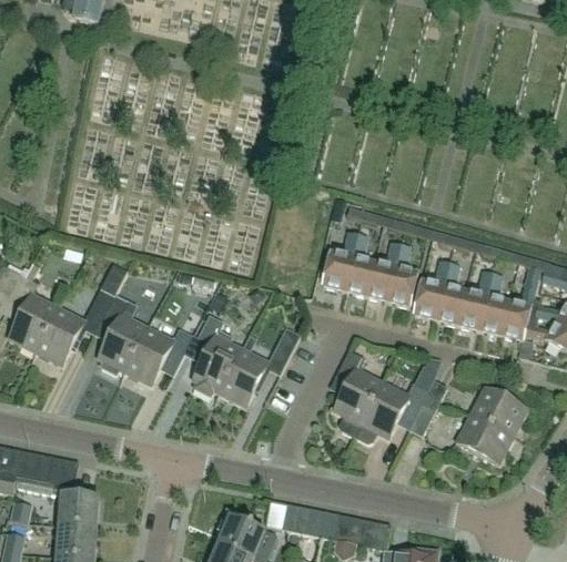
[(76,0),(74,8),(73,14),(97,20),(101,0),(76,0)]
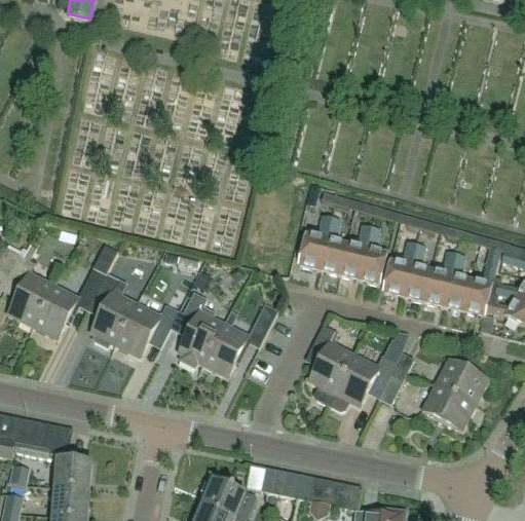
[(335,206),(338,194),(323,190),(320,200),(335,206)]
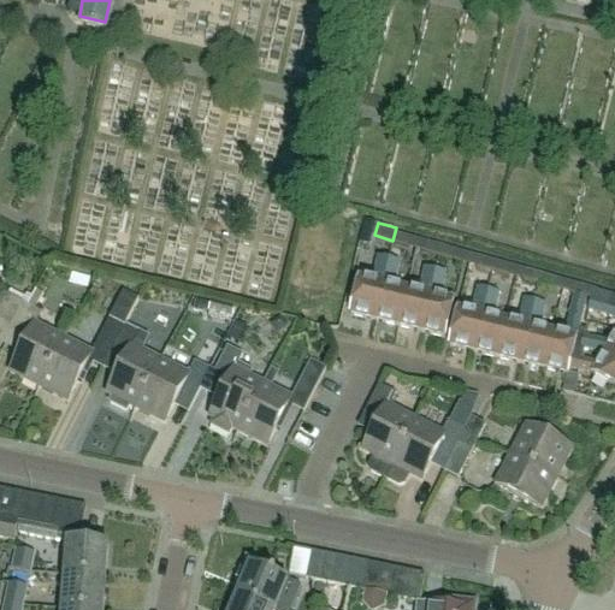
[(396,227),(392,241),(408,244),(412,232),(396,227)]
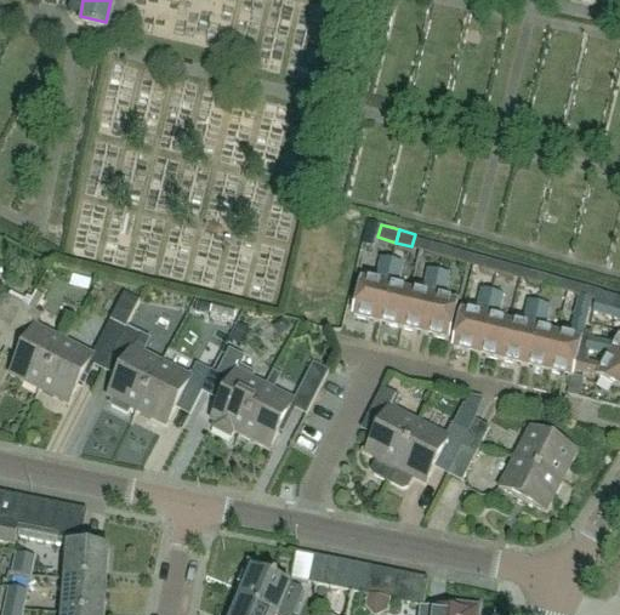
[(428,238),(426,250),(442,255),(445,243),(428,238)]
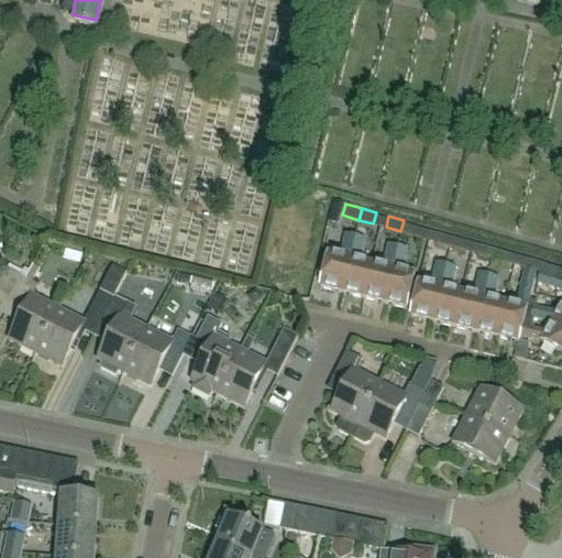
[(404,220),(400,231),(417,236),(420,226),(404,220)]
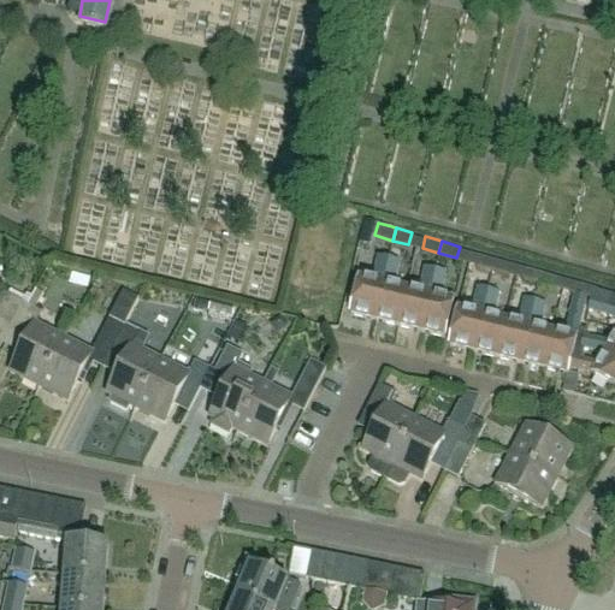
[(478,252),(474,262),(492,268),(495,256),(478,252)]
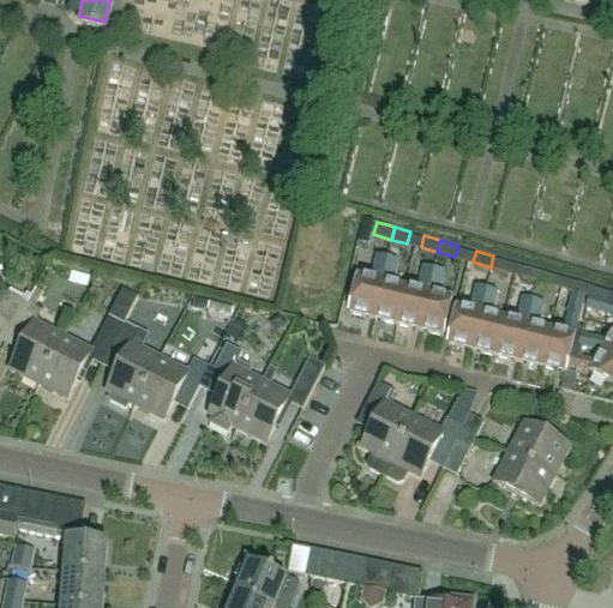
[(358,272),(350,307),(349,311),(373,317),(388,254),(378,252),(372,276),(358,272)]
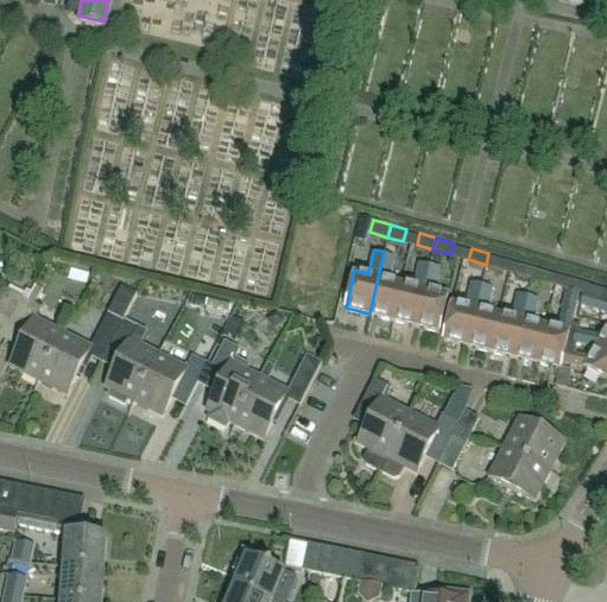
[(384,252),(370,314),(392,318),(402,280),(389,278),(394,254),(384,252)]
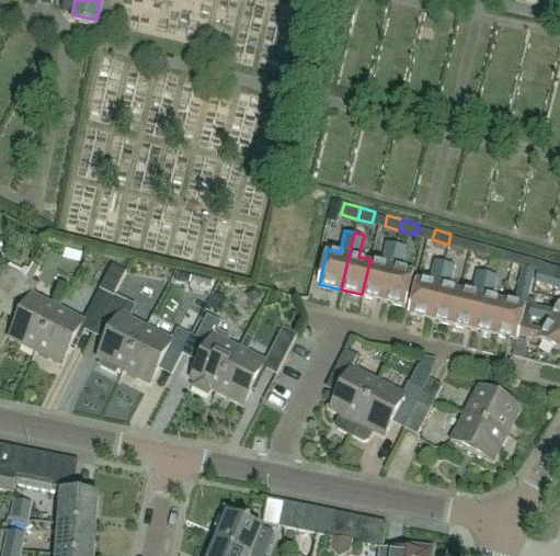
[(450,234),(448,245),(460,248),(464,237),(450,234)]
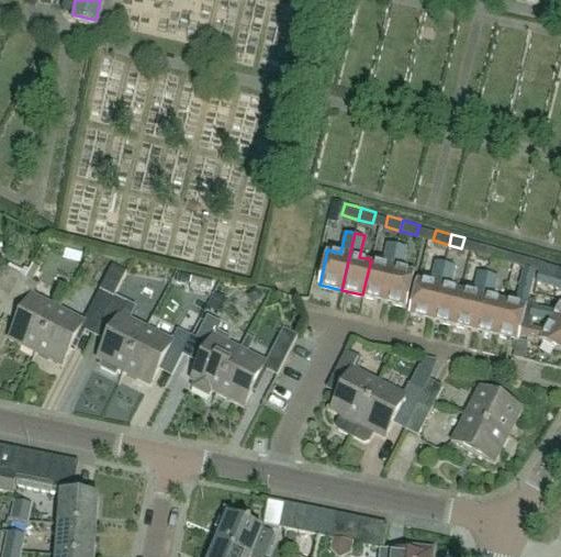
[(383,263),(371,259),(362,294),(383,300),(396,243),(389,241),(383,263)]
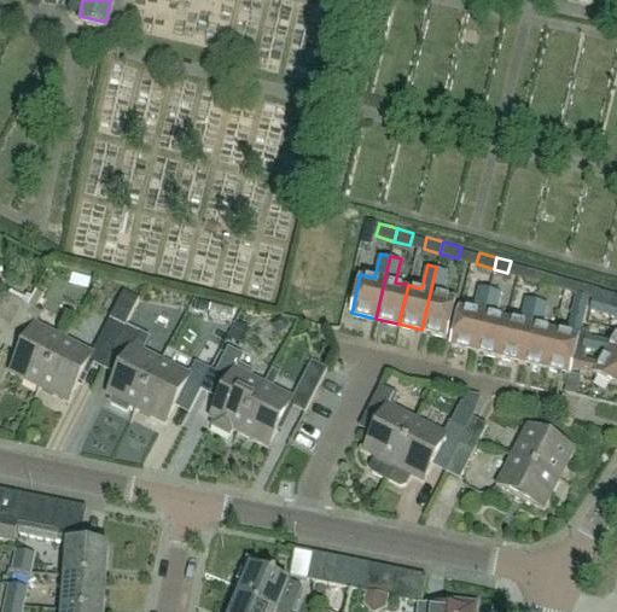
[(529,266),(525,278),(540,281),(542,270),(529,266)]
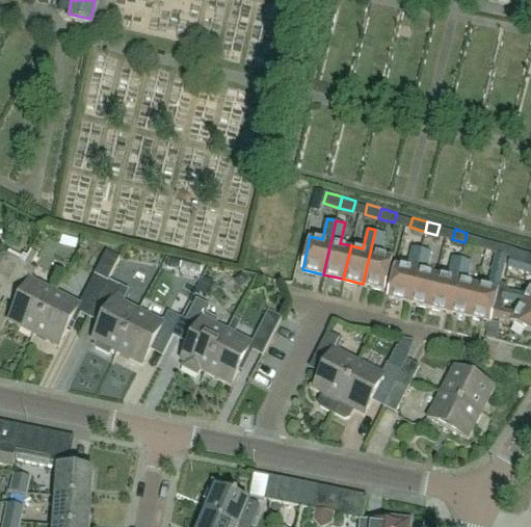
[(375,230),(363,284),(385,288),(392,255),(380,253),(386,232),(375,230)]
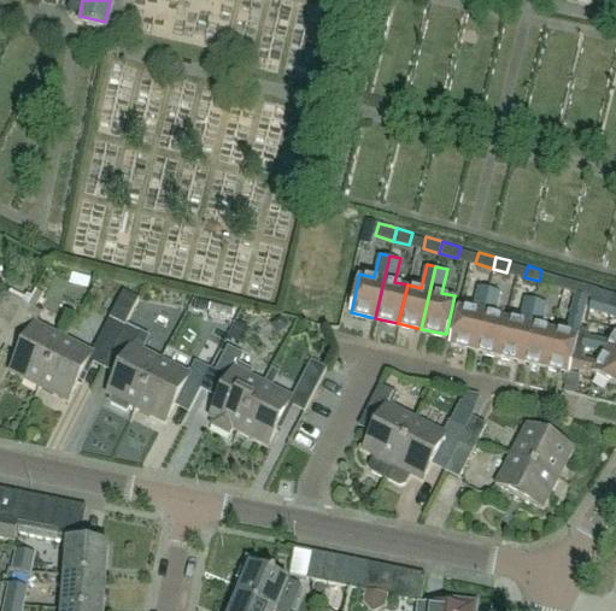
[(66,282),(86,287),(89,274),(70,269),(66,282)]
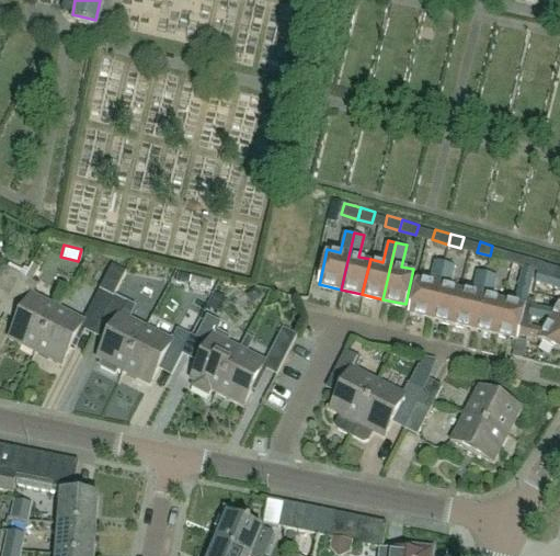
[(492,246),(490,256),(503,260),(506,249),(492,246)]
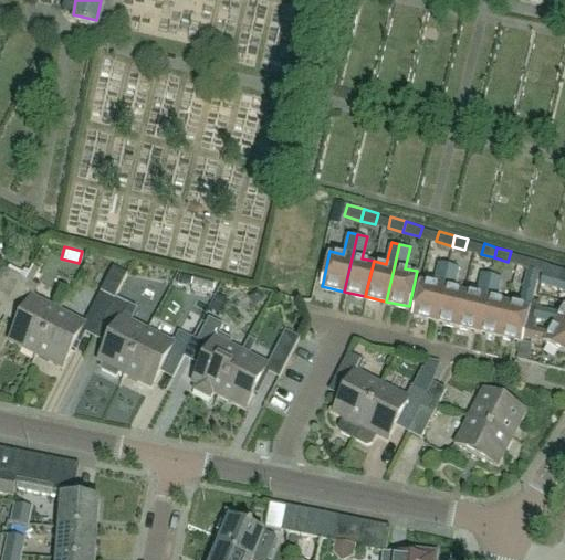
[(506,299),(499,334),(521,339),(523,334),(524,324),(529,306),(527,305),(536,270),(539,259),(518,253),(515,264),(527,267),(519,303),(506,299)]
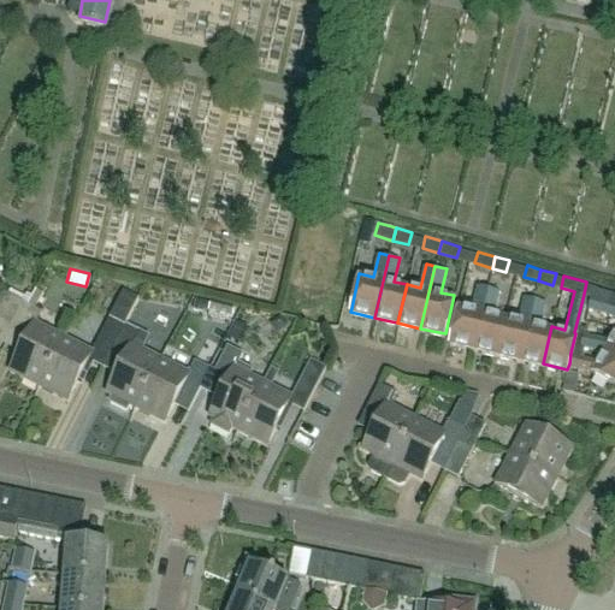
[(457,305),(449,342),(473,348),(488,285),(477,283),(472,307),(457,305)]
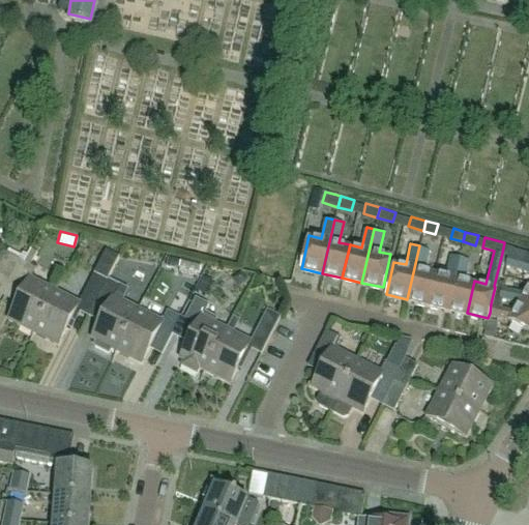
[(528,250),(510,244),(505,264),(516,266),(515,267),(528,270),(528,250)]
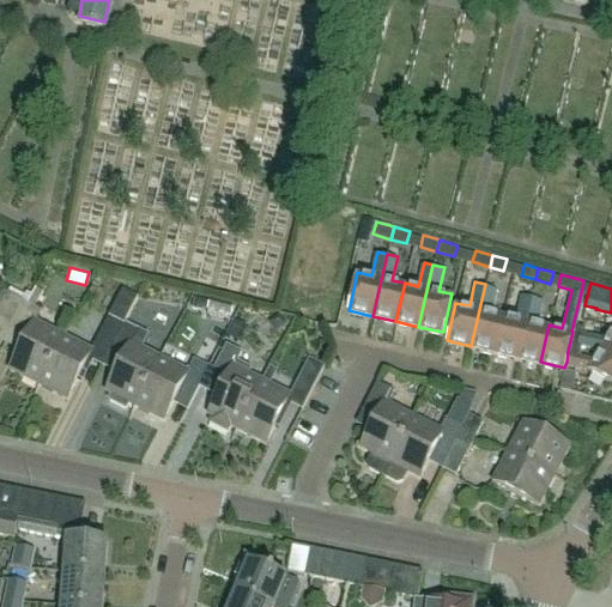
[(89,346),(62,332),(37,381),(65,395),(86,354),(101,362),(107,351),(122,319),(137,292),(121,284),(89,346)]
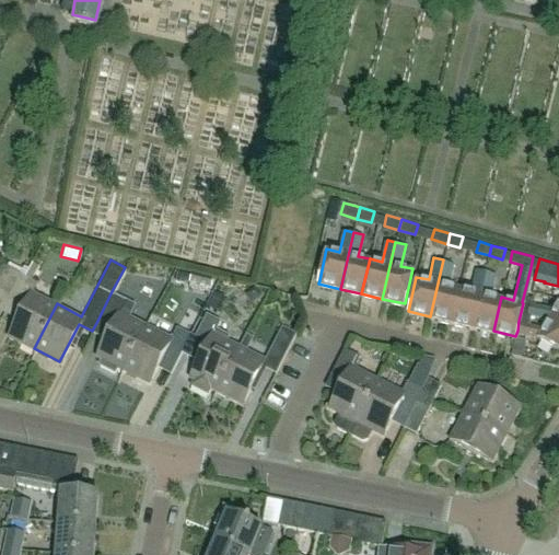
[(443,259),(430,316),(451,321),(459,287),(447,285),(453,262),(443,259)]
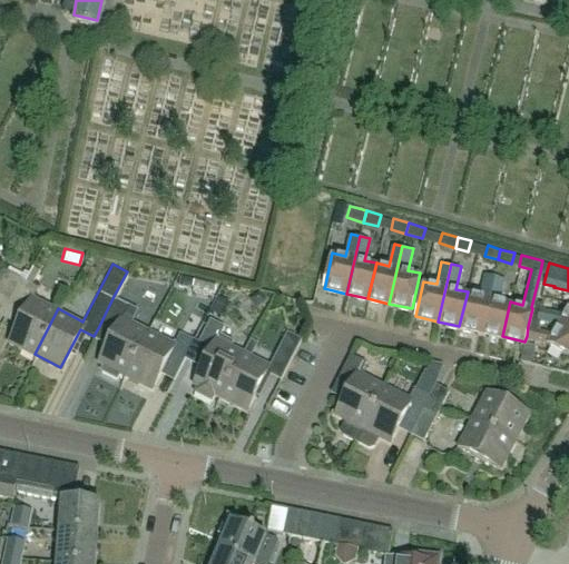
[(0,314),(2,316),(22,278),(0,267),(0,314)]
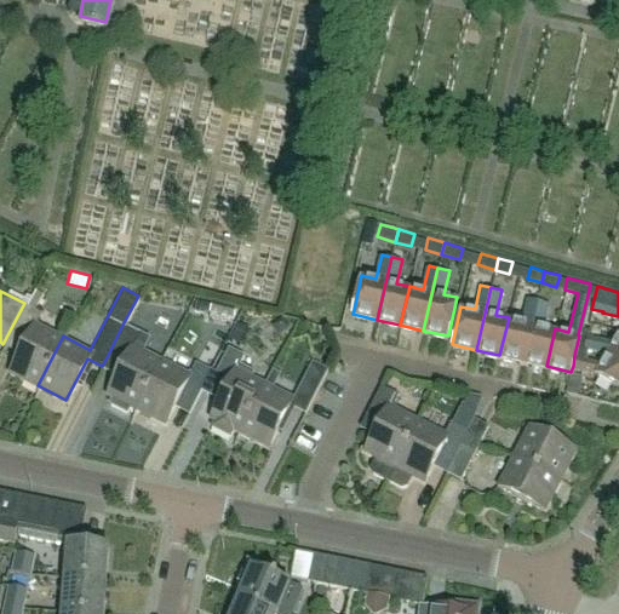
[(521,321),(509,317),(499,355),(523,361),(538,299),(527,297),(521,321)]
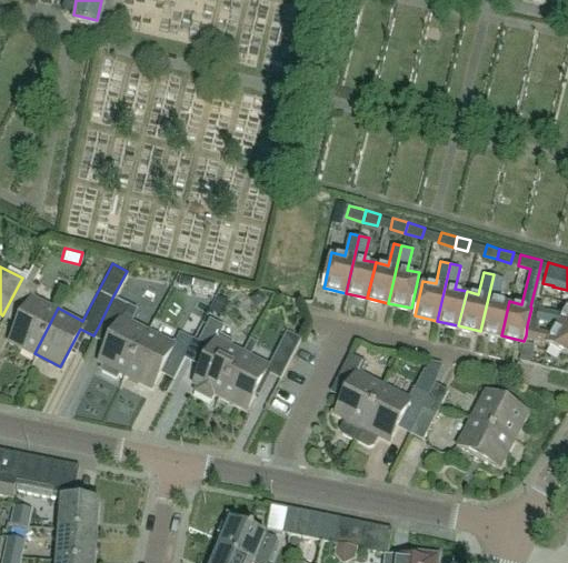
[(502,277),(494,274),(480,331),(501,335),(509,301),(498,299),(502,277)]
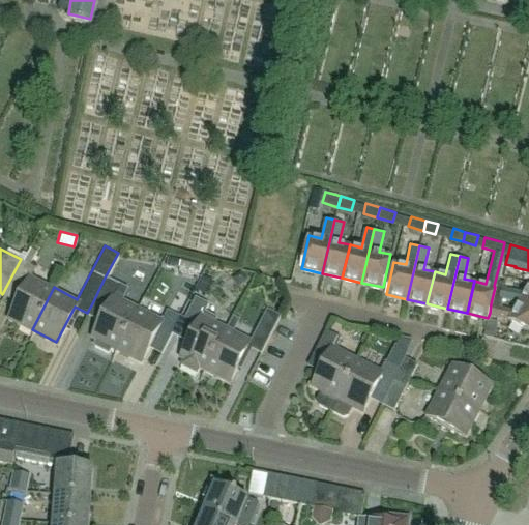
[(21,259),(2,294),(15,300),(6,316),(32,329),(54,287),(28,274),(32,265),(21,259)]
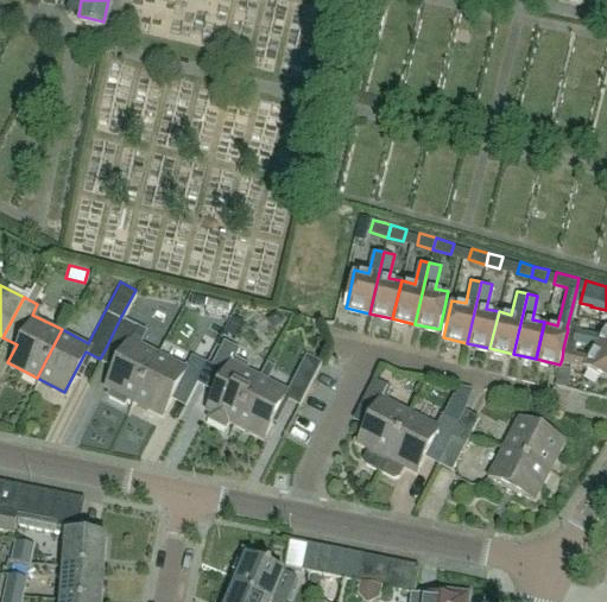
[(245,317),(234,312),(225,330),(235,335),(245,317)]
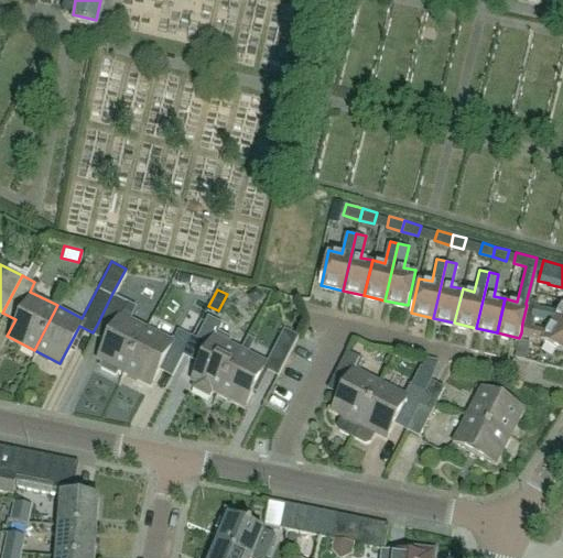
[(105,339),(96,356),(101,359),(98,363),(114,371),(117,367),(122,370),(145,325),(129,317),(136,305),(126,301),(112,293),(98,323),(110,328),(105,339)]
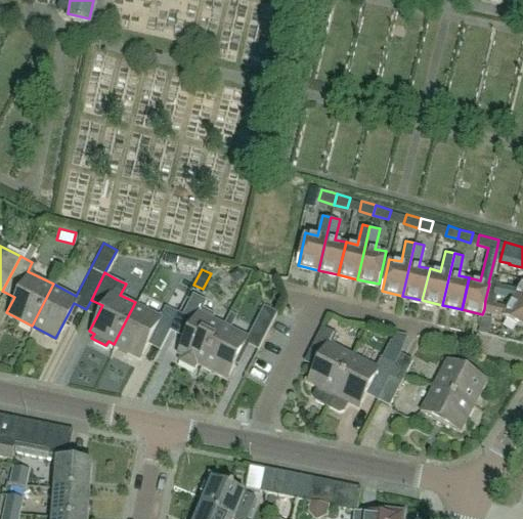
[(495,282),(493,292),(513,297),(514,296),(522,300),(522,280),(519,287),(495,282)]
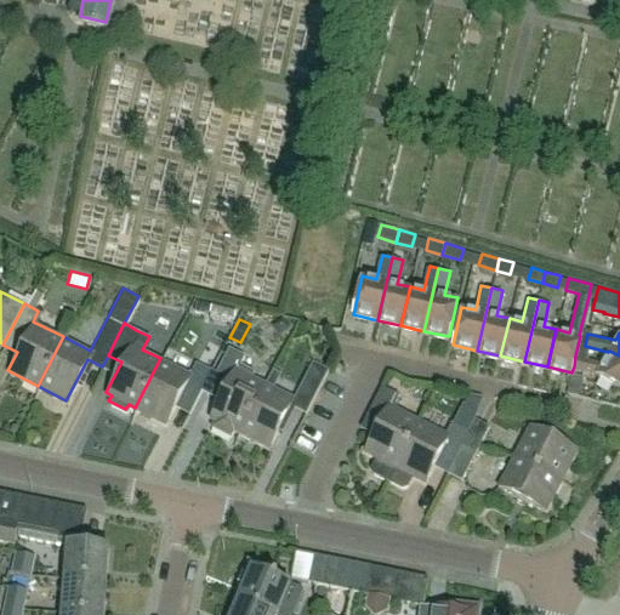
[(238,431),(265,382),(251,375),(255,369),(239,360),(243,353),(228,345),(211,379),(225,385),(209,416),(215,419),(212,425),(232,434),(234,430),(238,431)]
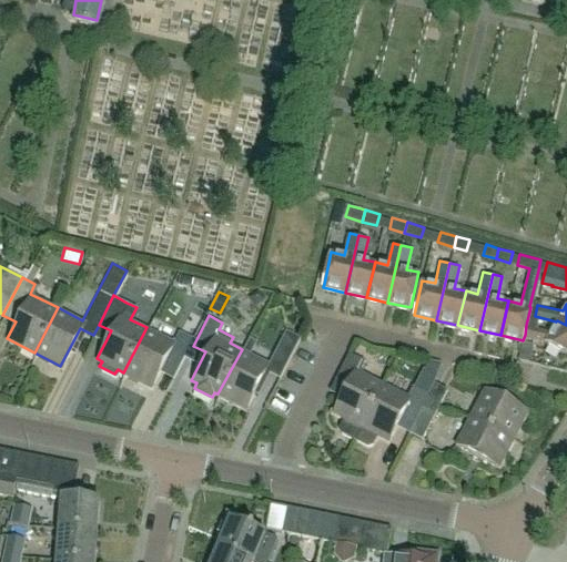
[(526,325),(525,335),(547,340),(546,340),(566,351),(566,325),(557,320),(556,322),(550,331),(526,325)]
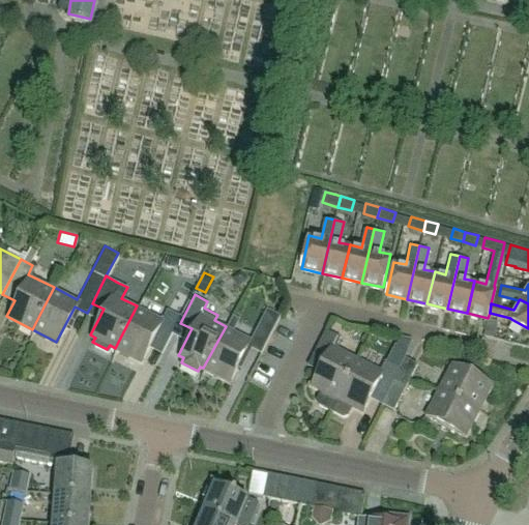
[(137,305),(115,348),(140,360),(148,345),(150,341),(163,347),(180,314),(166,307),(159,318),(137,305)]
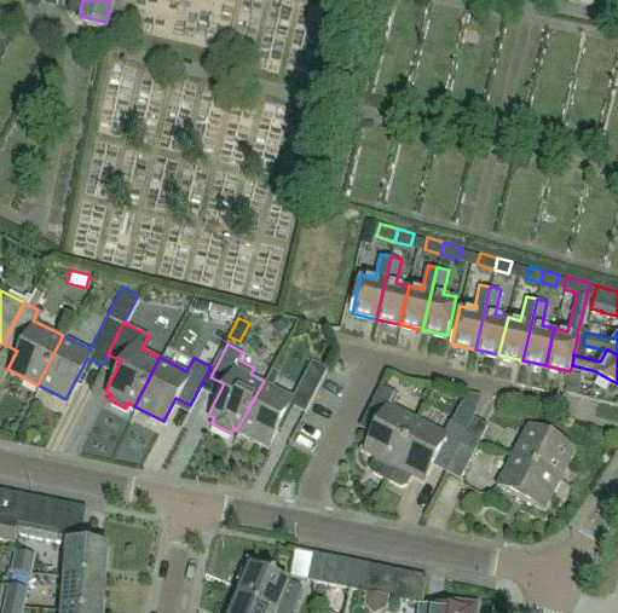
[(292,395),(264,381),(237,429),(266,444),(288,402),(304,410),(327,365),(311,357),(292,395)]
